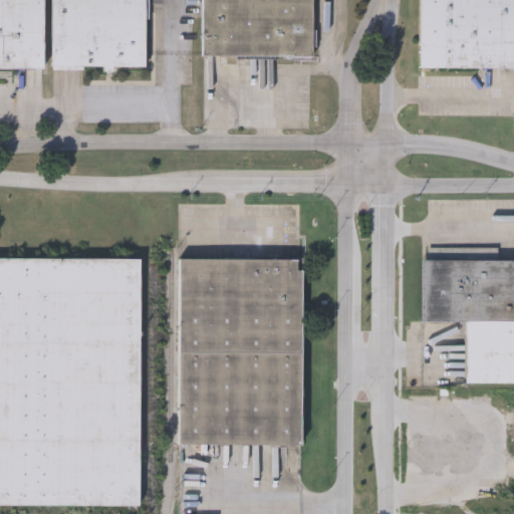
[(0,0),(42,0),(41,70),(0,69),(0,0)]
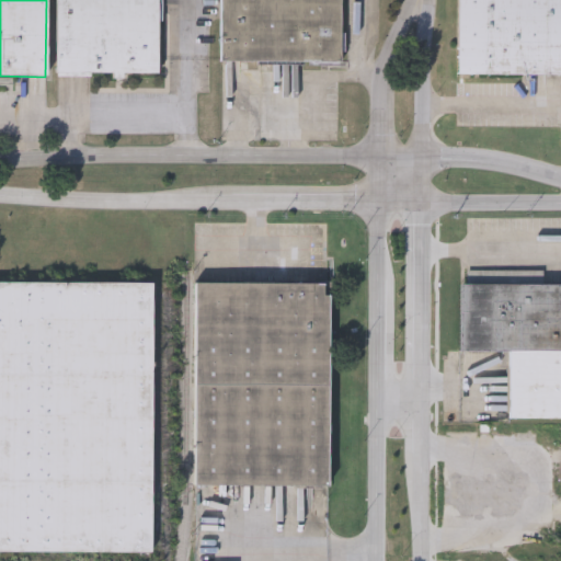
[(158,0),(158,75),(56,73),(56,0),(158,0)]
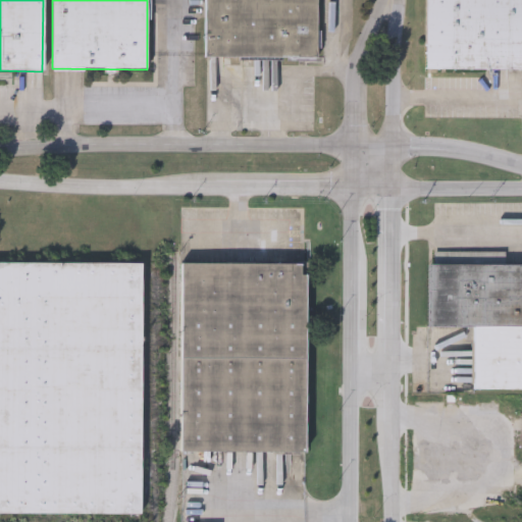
[(316,0),(316,59),(205,58),(205,0),(316,0)]
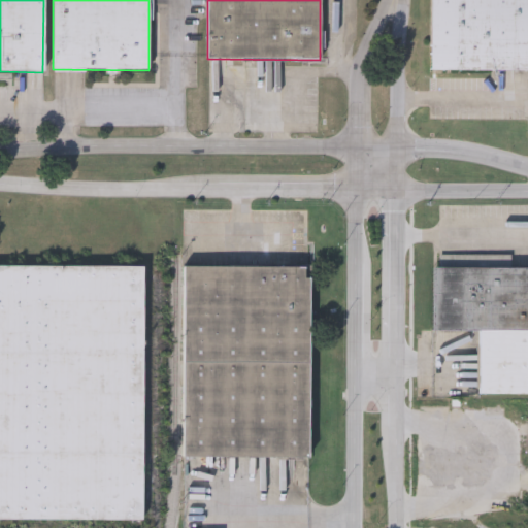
[(527,0),(527,71),(430,71),(430,0),(527,0)]
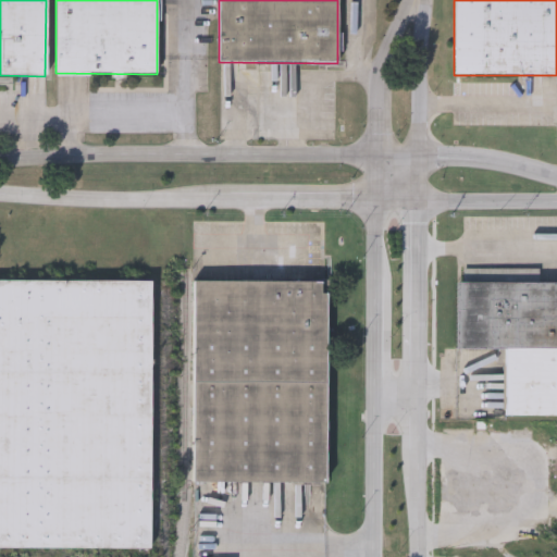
[(0,279),(151,280),(149,548),(0,547),(0,279)]
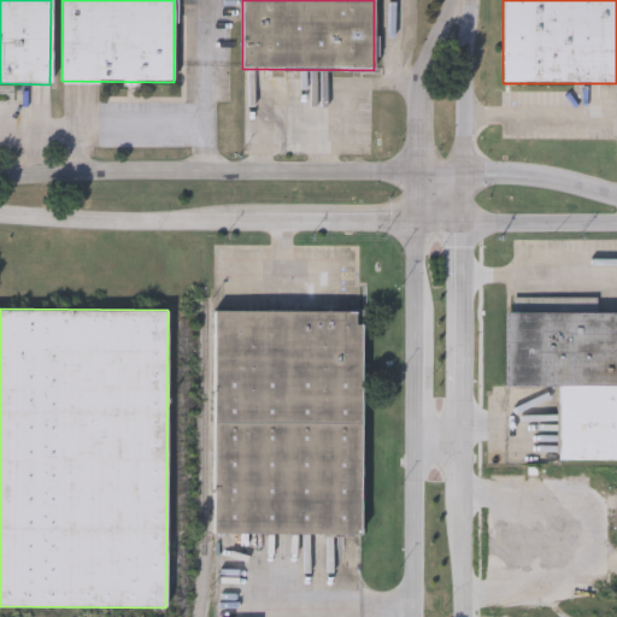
[(360,535),(213,534),(215,310),(362,311),(360,535)]
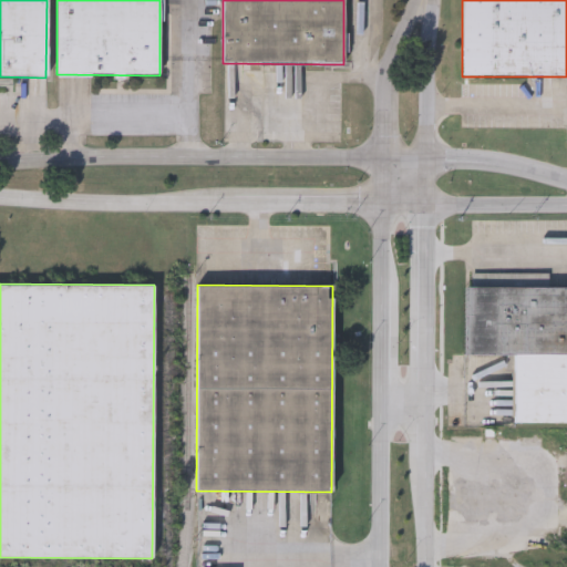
[(566,423),(513,423),(513,356),(464,356),(464,287),(566,287),(566,423)]
